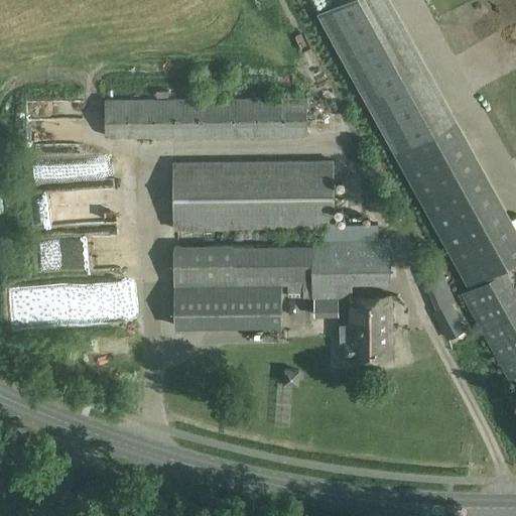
[(515,254),(515,226),(389,0),(341,0),(323,11),(472,279),(515,254)]
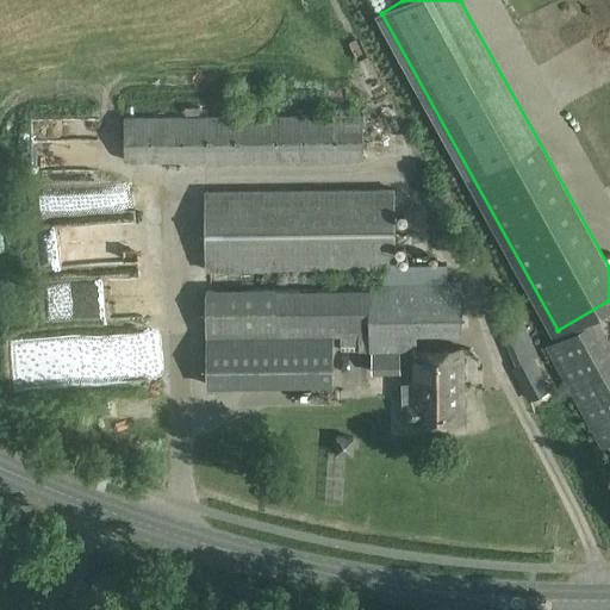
[(126,162),(363,160),(362,114),(124,118),(126,162)]
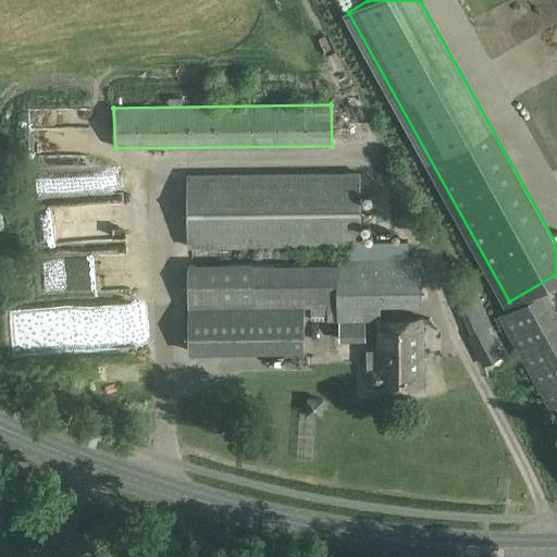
[(531,168),(521,175),(534,192),(544,184),(531,168)]
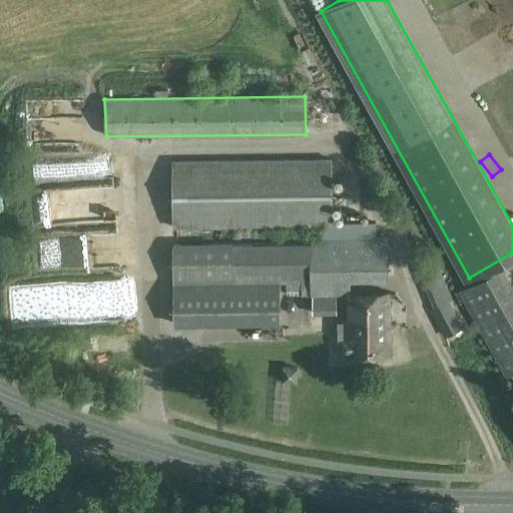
[(173,228),(324,226),(334,226),(334,223),(333,158),(173,160),(173,228)]
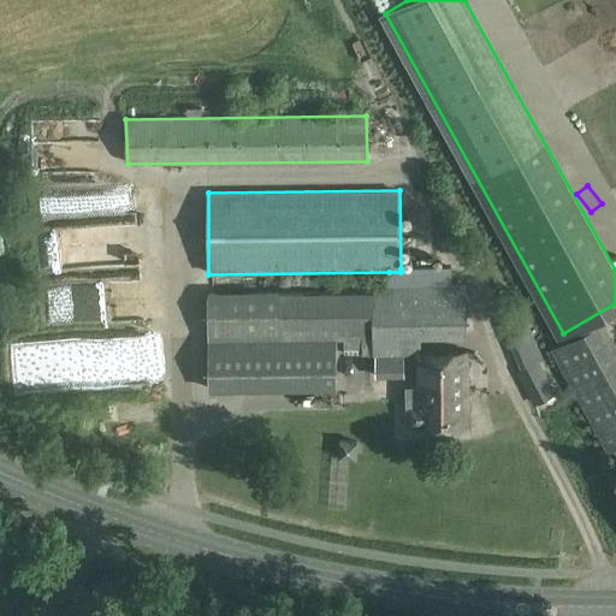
[(69,227),(104,229),(104,197),(69,197),(69,227)]
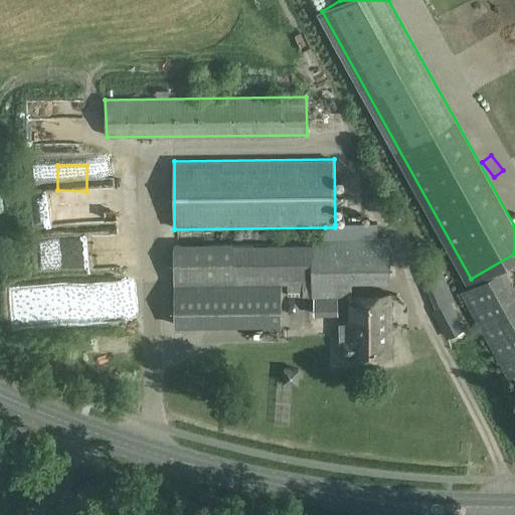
[(174,245),(174,322),(282,322),(281,284),(288,284),(288,297),(349,295),(353,295),(353,283),(390,281),(390,236),(377,236),(377,224),(335,224),(335,227),(325,227),(324,237),(313,237),(312,242),(234,244),(174,245)]
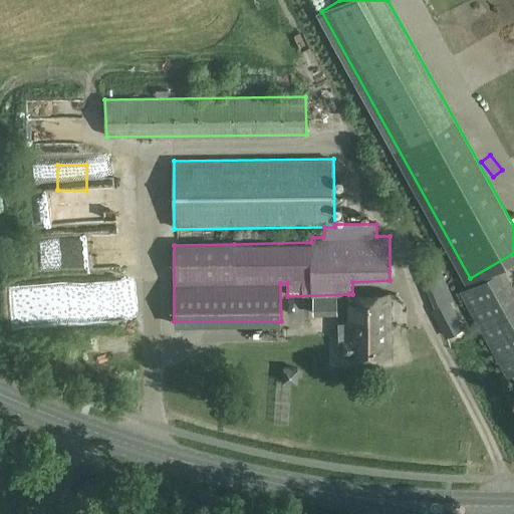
[(454,300),(445,278),(440,266),(421,274),(436,310),(434,311),(445,337),(463,329),(451,301),(454,300)]
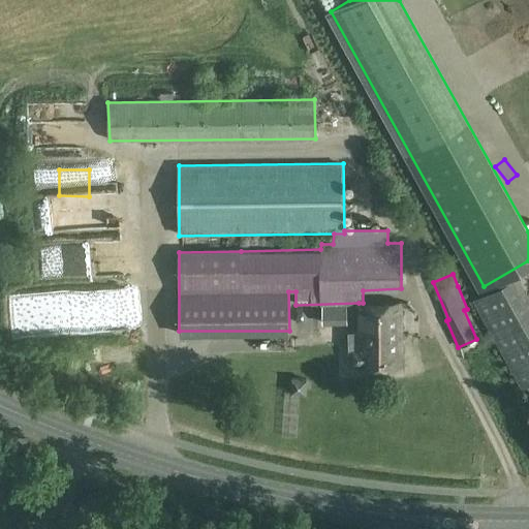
[(528,296),(518,275),(473,301),(521,391),(528,387),(528,296)]
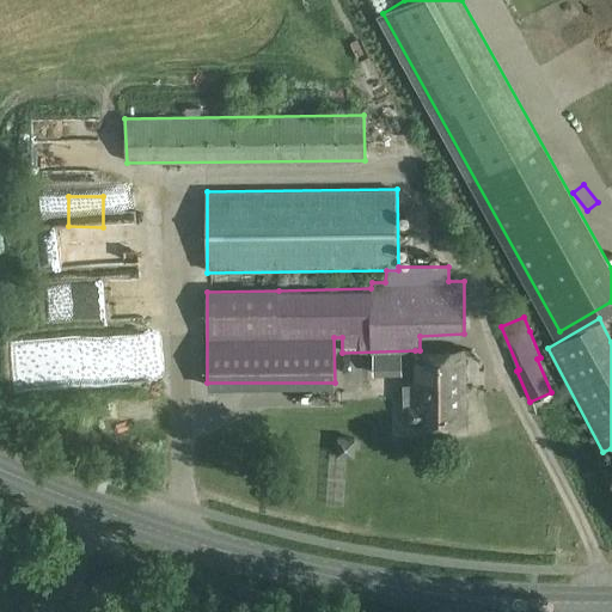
[(464,348),(420,350),(415,350),(416,385),(405,385),(408,424),(418,423),(418,427),(469,424),(464,348)]
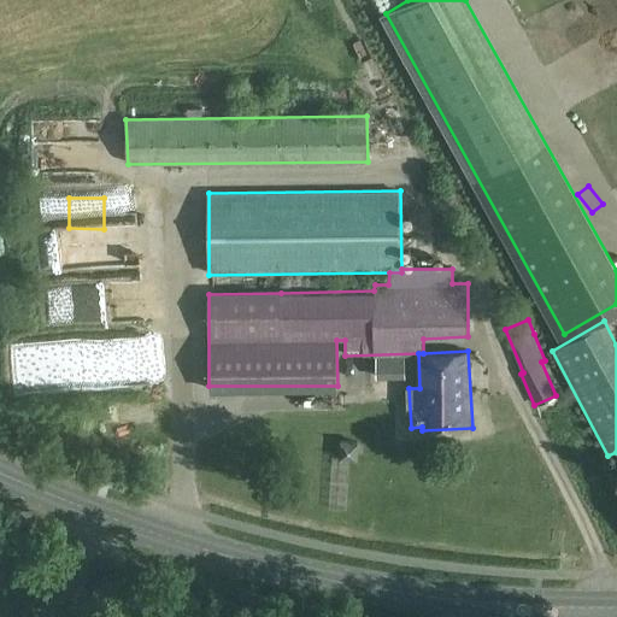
[(340,441),(339,459),(358,460),(359,441),(340,441)]
